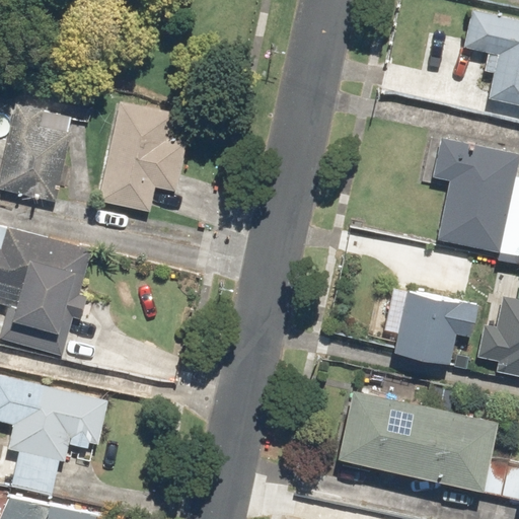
[(518,18),(471,6),(461,44),(498,53),(489,94),(490,94),(489,95),(518,102),(518,18)]
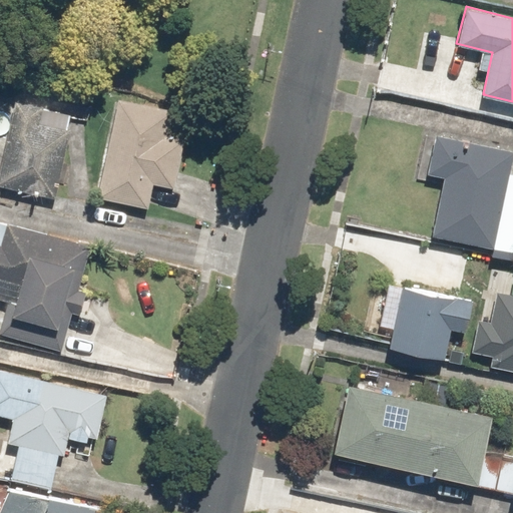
[(145,209),(151,184),(175,189),(187,141),(164,135),(170,111),(115,97),(90,195),(145,209)]
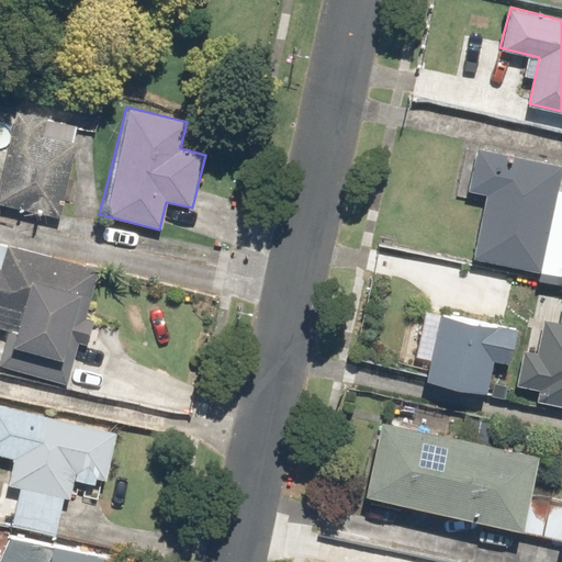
[(0,197),(0,201),(59,218),(86,130),(25,112),(0,197)]
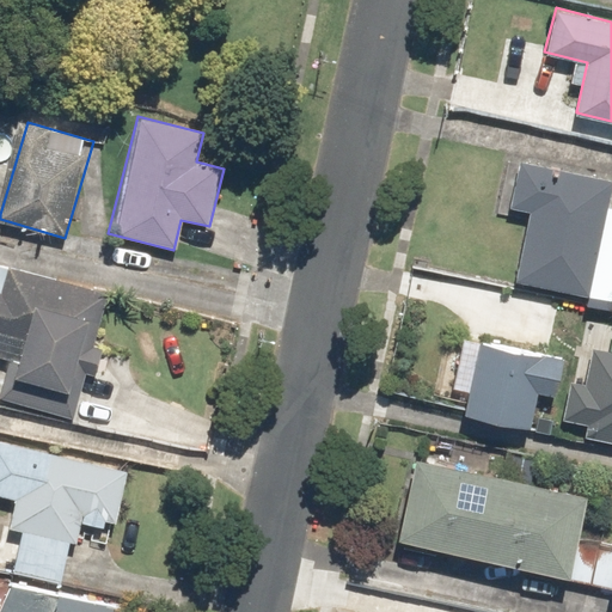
[(512,277),(585,295),(611,184),(591,179),(591,178),(518,160),(506,208),(527,213),(512,277)]
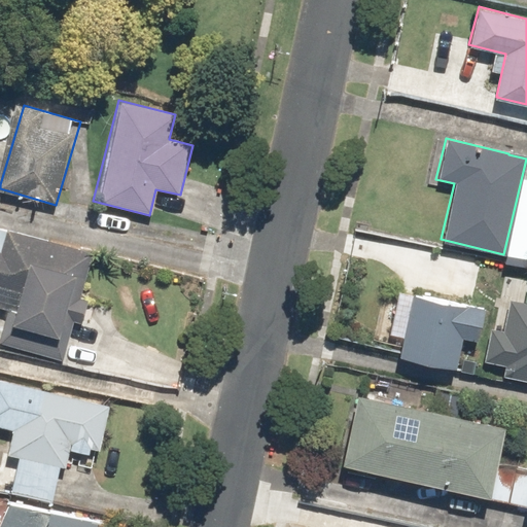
[(0,283),(22,289),(7,349),(63,362),(86,266),(89,258),(0,232),(0,283)]
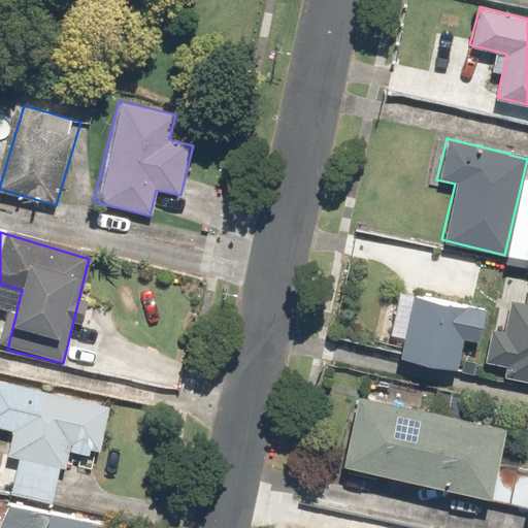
[(507,358),(504,368),(527,372),(527,296),(509,292),(503,321),(493,319),(486,353),(507,358)]
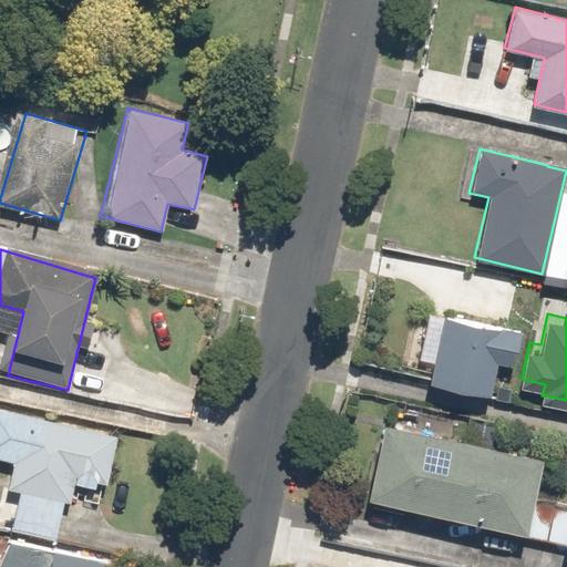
[(503,327),(503,326),(443,316),(431,381),(492,392),(497,363),(509,366),(516,329),(503,327)]
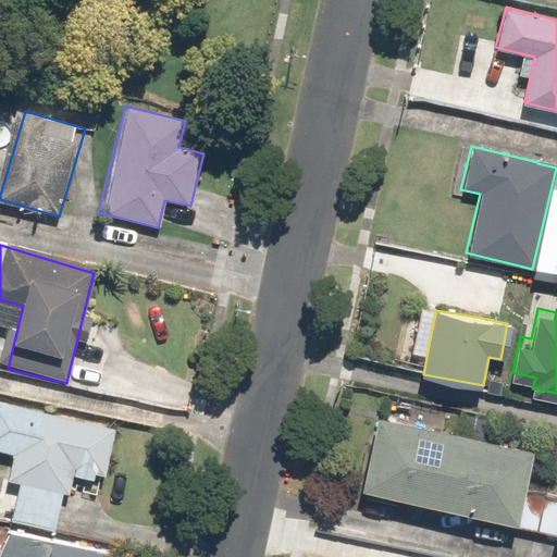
[(60,528),(73,469),(100,475),(111,428),(0,404),(0,454),(13,457),(1,515),(60,528)]
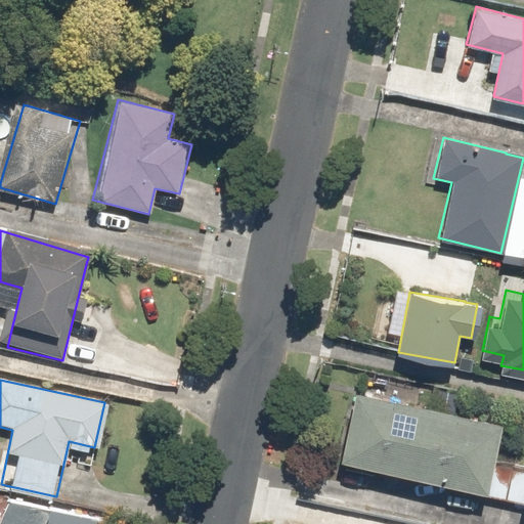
[(349,390),(336,460),(480,488),(493,420),(349,390)]
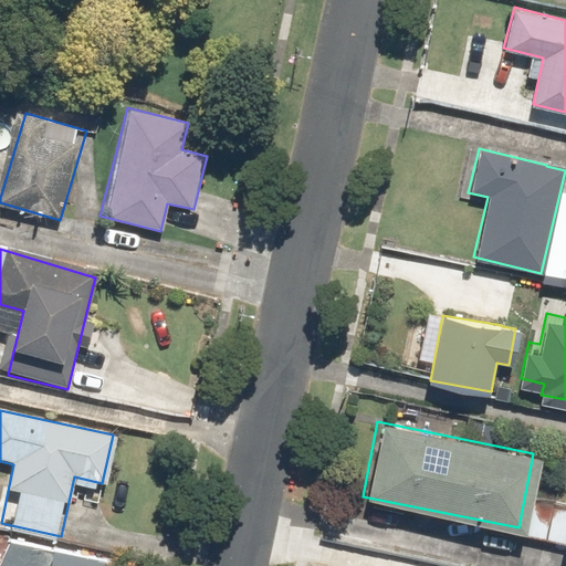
[(70,565),(0,532),(0,565),(70,565)]
